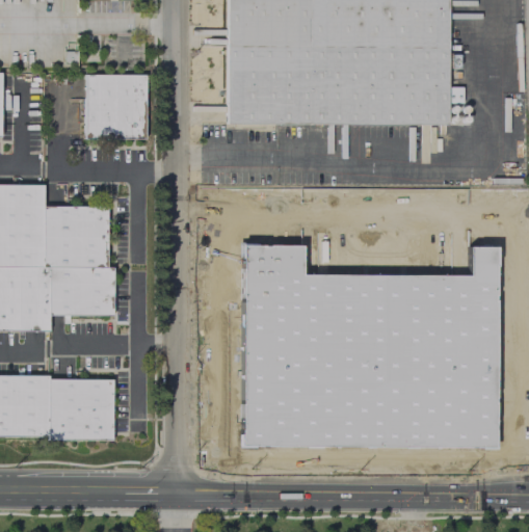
[(228,0),(228,125),(449,126),(449,0),(228,0)]
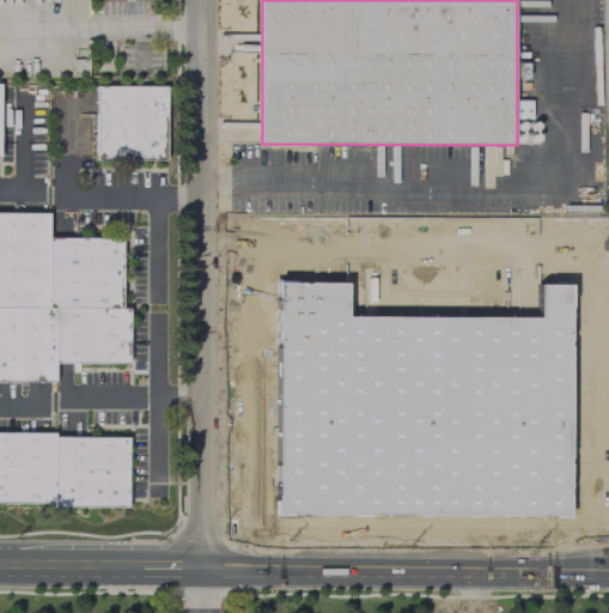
[(98,85),(166,86),(166,161),(98,161),(98,85)]
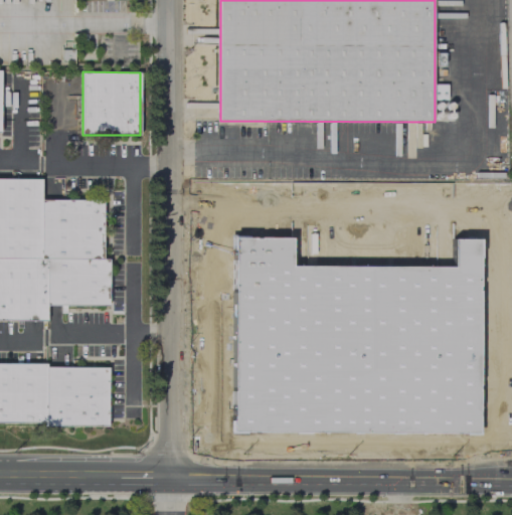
[(448,100),(448,83),(434,83),(434,100),(448,100)]
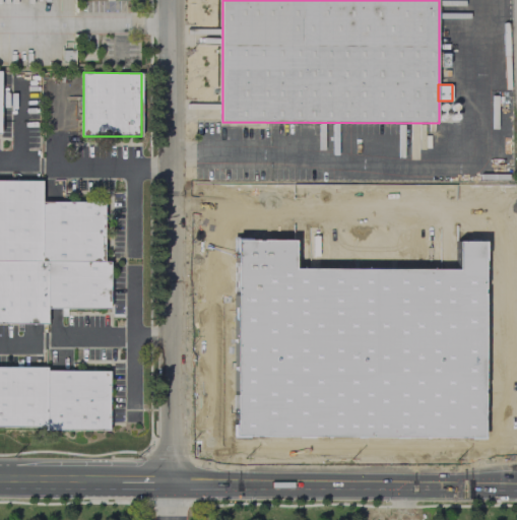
[(0,181),(0,259),(45,260),(45,201),(46,181),(0,181)]
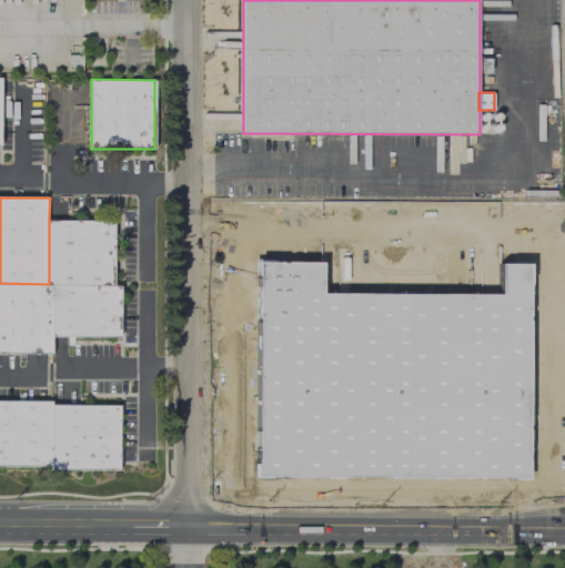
[(49,284),(49,220),(117,220),(117,284),(49,284)]
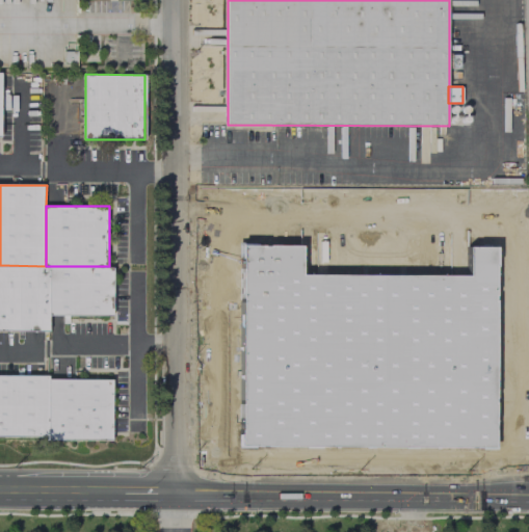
[(241,233),(306,233),(305,264),(471,265),(471,239),(496,239),(495,435),(240,433),(241,233)]
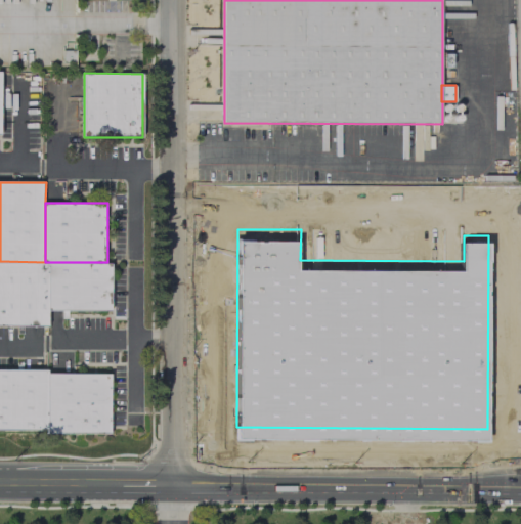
[(0,265),(0,324),(50,324),(50,311),(50,265),(0,265)]
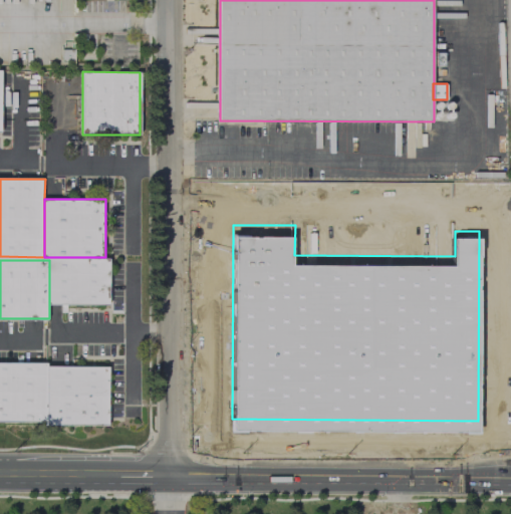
[(49,260),(111,260),(111,305),(49,305),(49,260)]
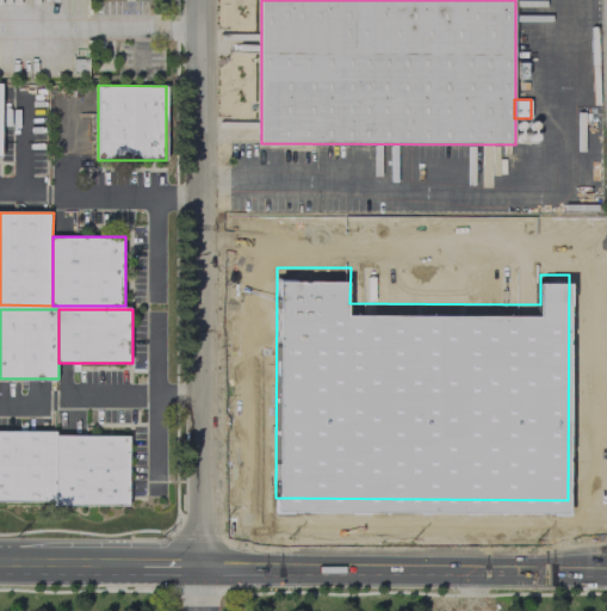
[(0,432),(0,501),(59,501),(59,437),(59,433),(0,432)]
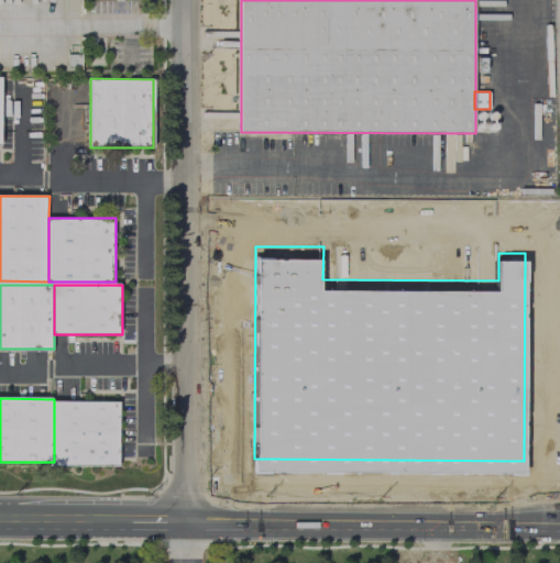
[(54,403),(54,462),(54,467),(120,466),(121,404),(54,403)]
